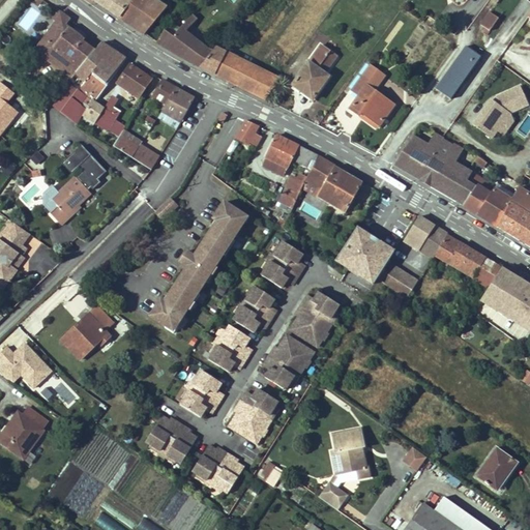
[(155,0),(94,0),(94,1),(144,34),(166,7),(155,0)]
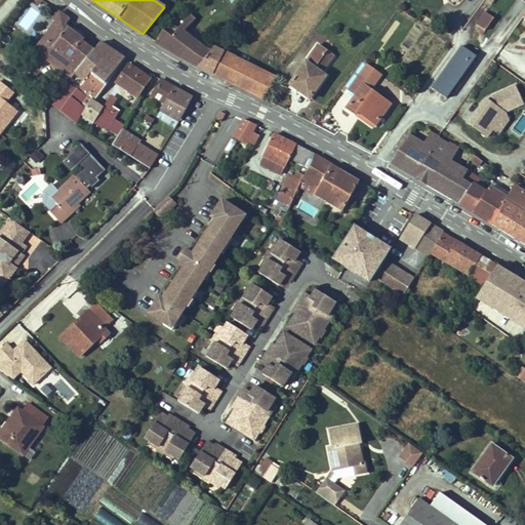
[(58,12),(54,9),(49,17),(52,21),(58,12)]
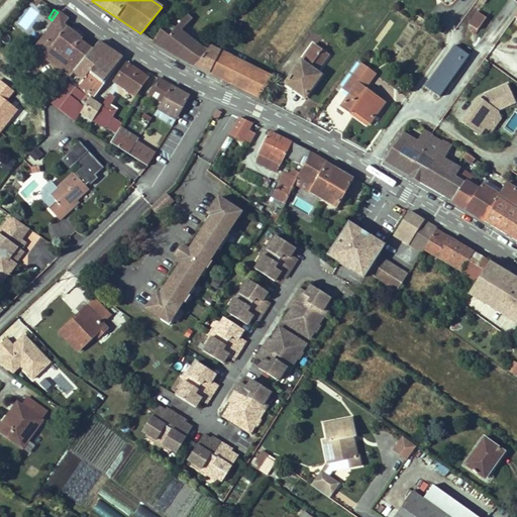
[(470,24),(478,30),(487,18),(479,11),(470,24)]
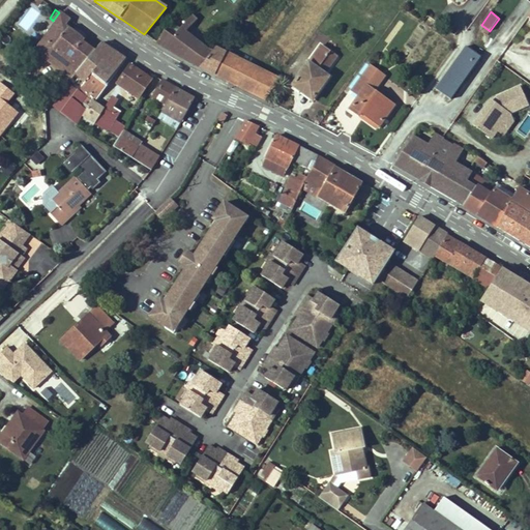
[(65,26),(69,20),(59,12),(53,21),(56,23),(34,51),(70,79),(93,51),(82,41),(84,39),(65,26)]
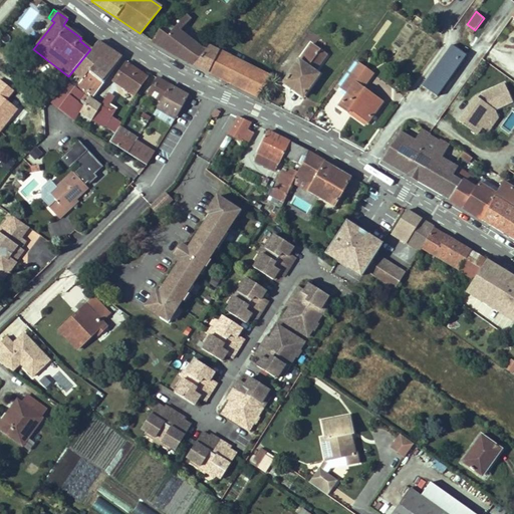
[(190,19),(186,14),(174,28),(168,35),(160,30),(152,41),(164,49),(194,64),(205,50),(179,30),(190,19)]
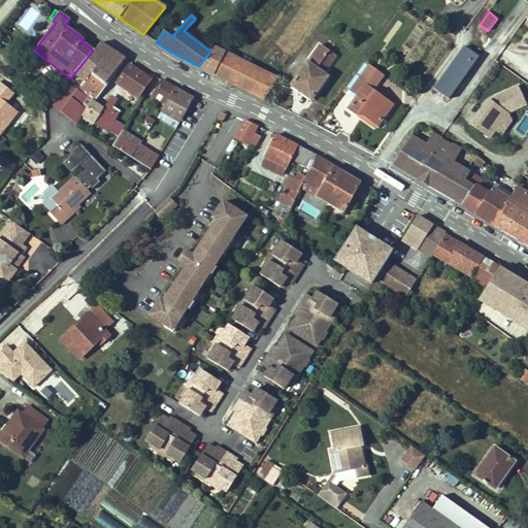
[(164,31),(172,36),(178,29),(171,23),(164,31)]
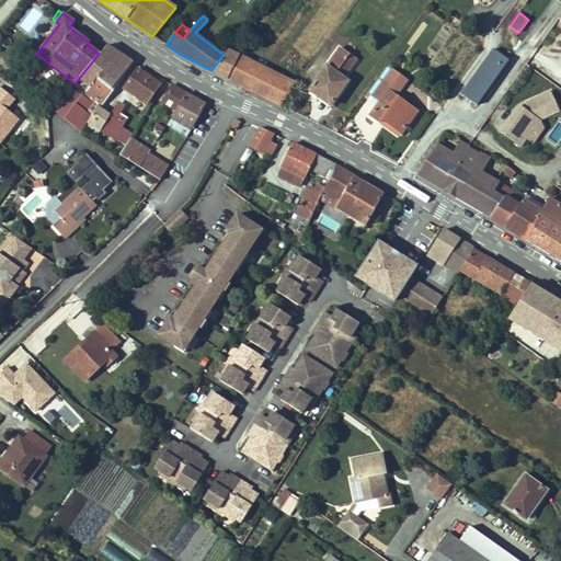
[(96,77),(116,50),(106,45),(99,54),(75,83),(87,92),(99,79),(96,77)]
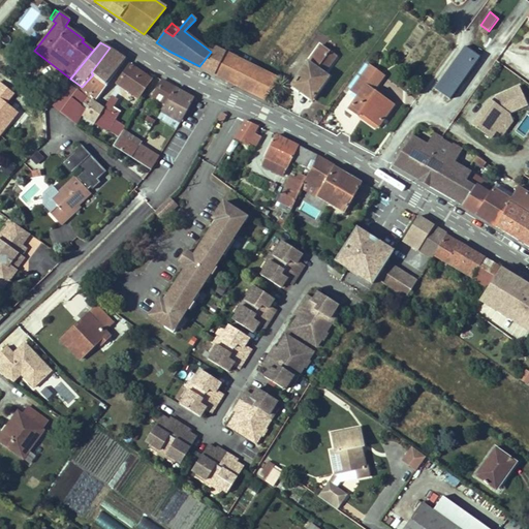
[(316,68),(329,52),(319,44),(291,85),(300,92),(303,89),(313,97),(328,78),(322,73),(316,68)]
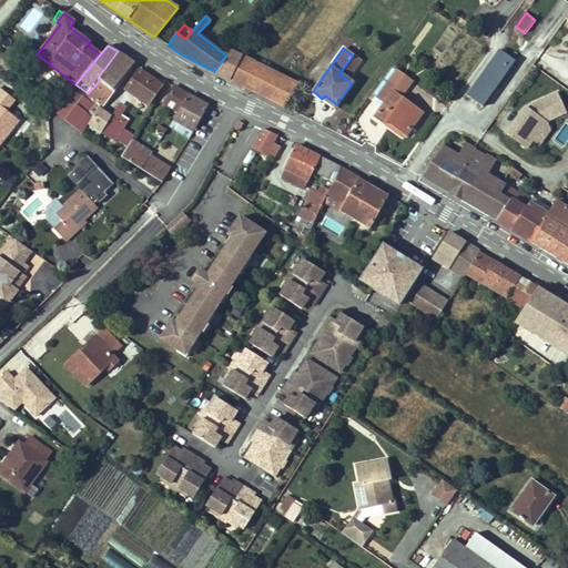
[(242,57),(230,50),(226,56),(214,71),(230,79),(242,57)]
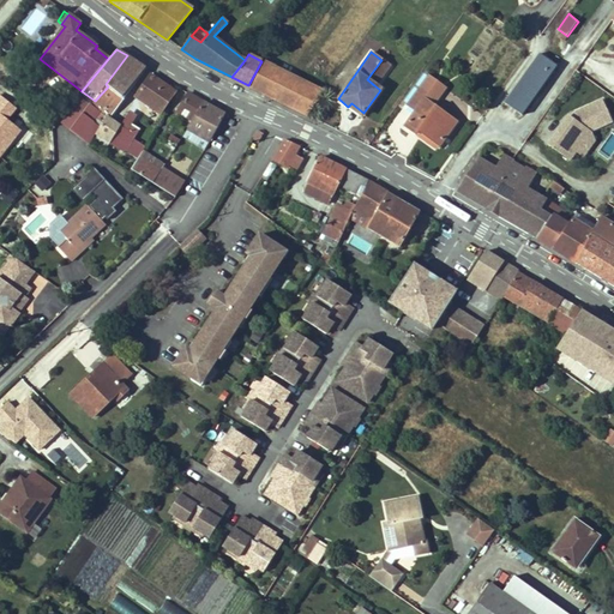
[(505,102),(522,115),(557,66),(540,54),(505,102)]
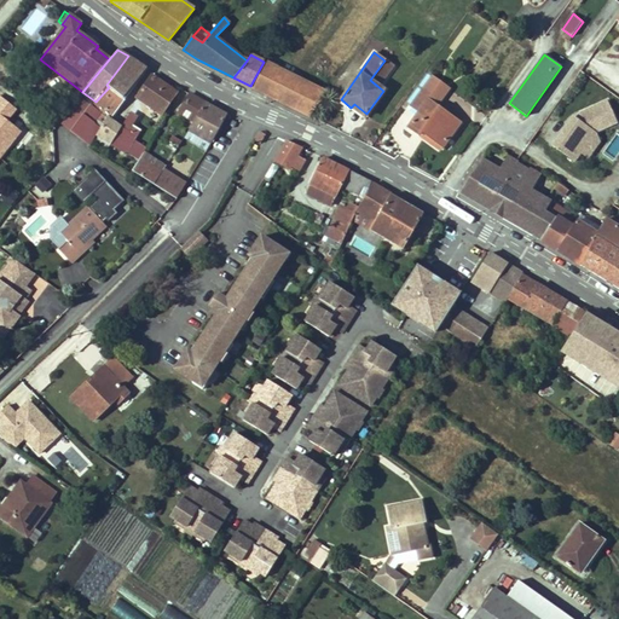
[(125,99),(148,69),(128,56),(106,85),(109,87),(125,99)]
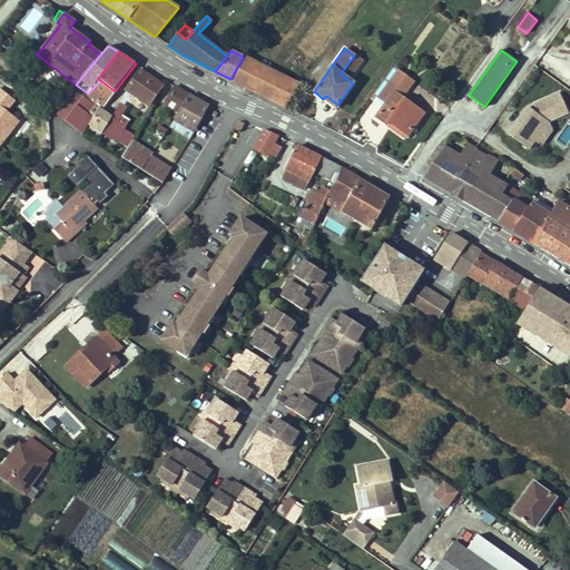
[(341,74),(347,79),(362,61),(354,56),(341,74)]
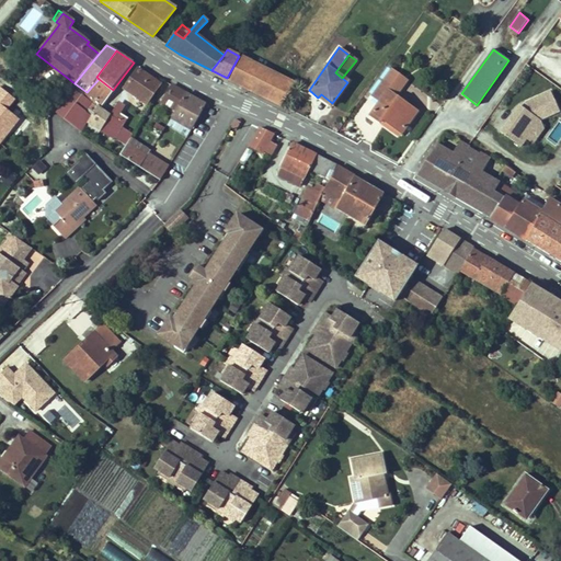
[(239,56),(227,78),(238,83),(250,61),(239,56)]
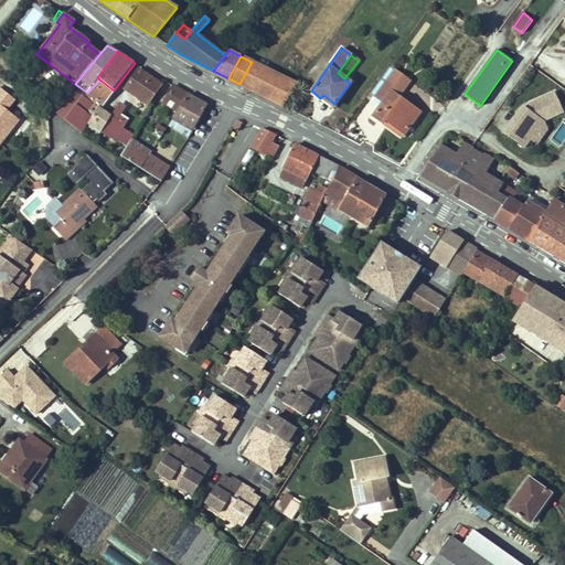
[(240,84),(284,107),(299,85),(252,62),(240,84)]
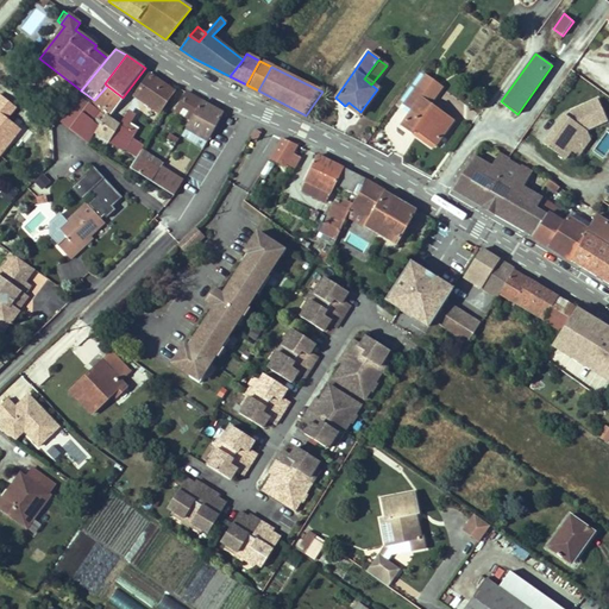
[(158,113),(173,92),(150,75),(135,95),(158,113)]
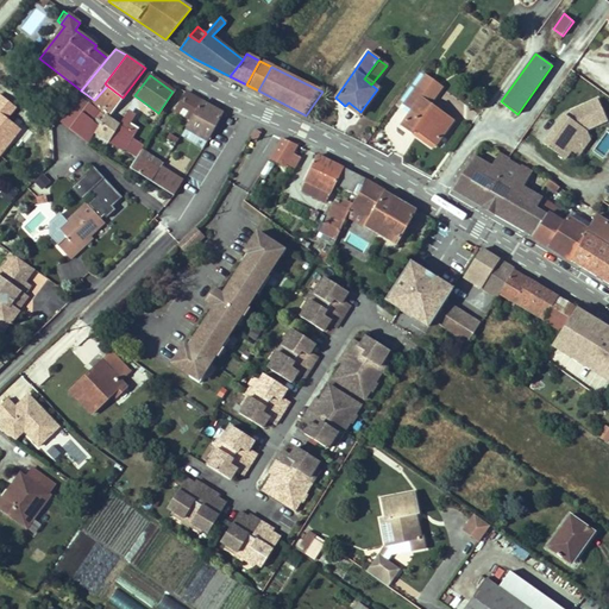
[(433,81),(426,75),(406,104),(412,108),(401,124),(413,132),(415,129),(435,143),(452,121),(431,105),(421,98),(433,81)]
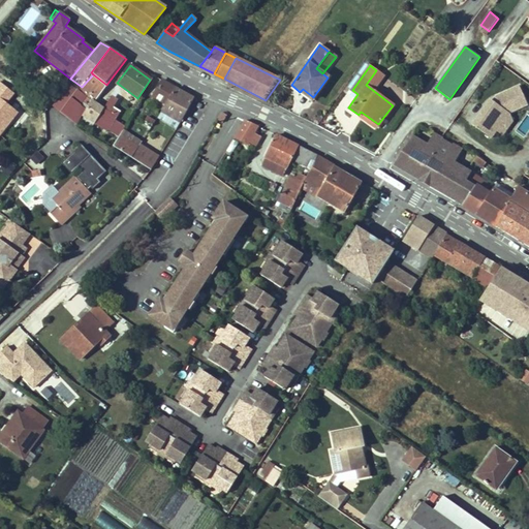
[(374,91),(384,76),(376,70),(366,85),(374,91)]
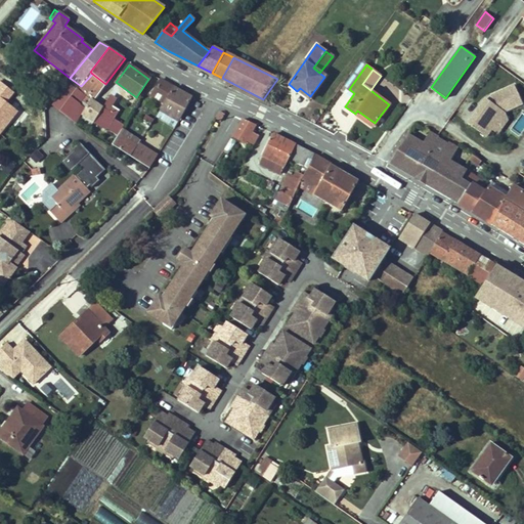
[(92,74),(81,86),(82,88),(80,91),(91,99),(92,96),(95,98),(105,84),(92,74)]
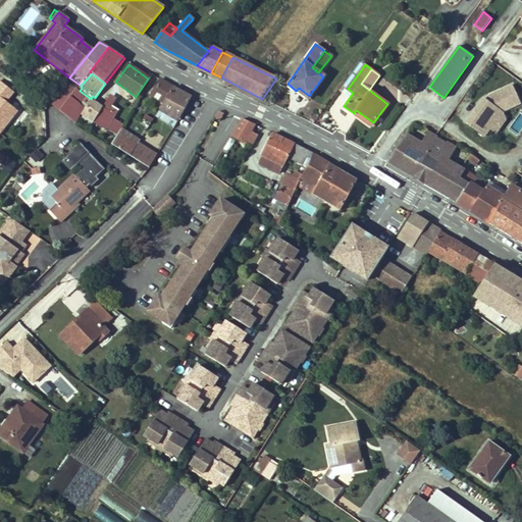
[(163,103),(172,87),(160,80),(153,93),(148,90),(147,93),(163,103)]
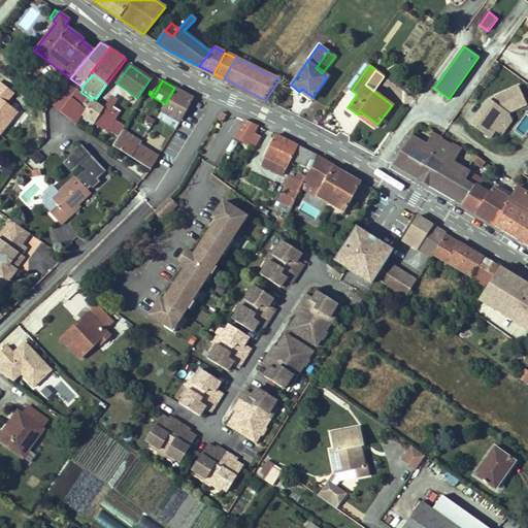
[(470,123),(493,138),(496,132),(502,135),(515,119),(510,112),(527,106),(519,87),(487,97),(470,123)]
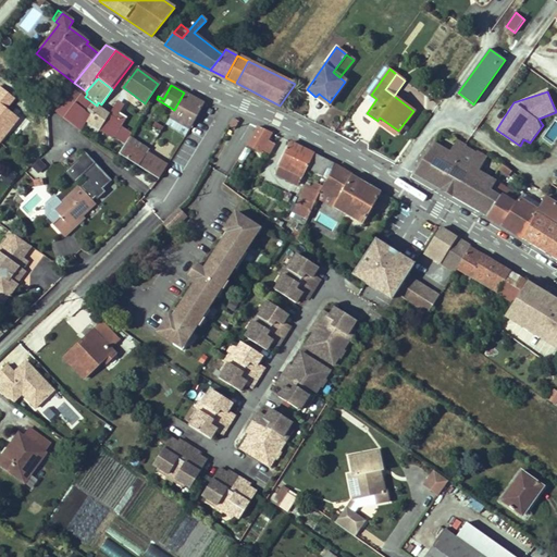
[(170,118),(189,130),(203,103),(184,93),(174,110),(170,118)]
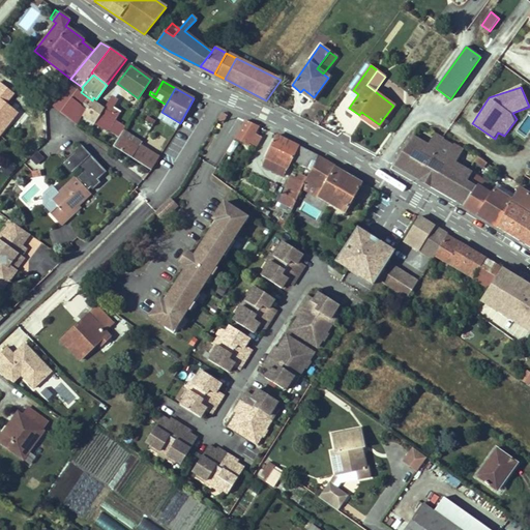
[(300,92),(312,100),(314,97),(303,89),(300,92)]
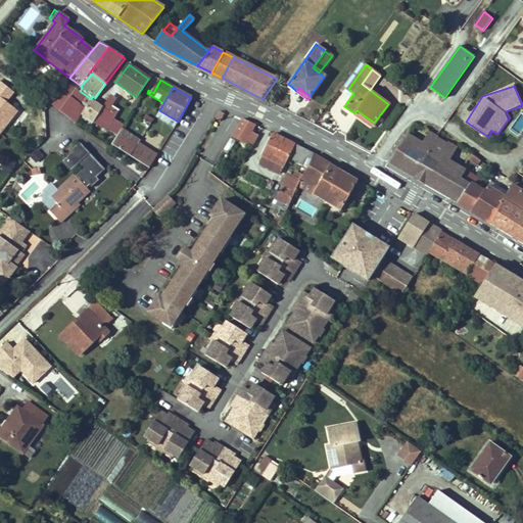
[(80,91),(78,90),(76,89),(64,103),(81,115),(82,113),(91,99),(80,91)]
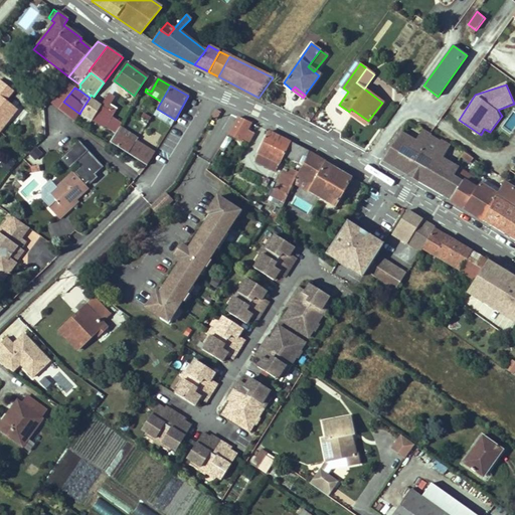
[(104,128),(113,113),(90,98),(80,112),(92,121),(104,128)]
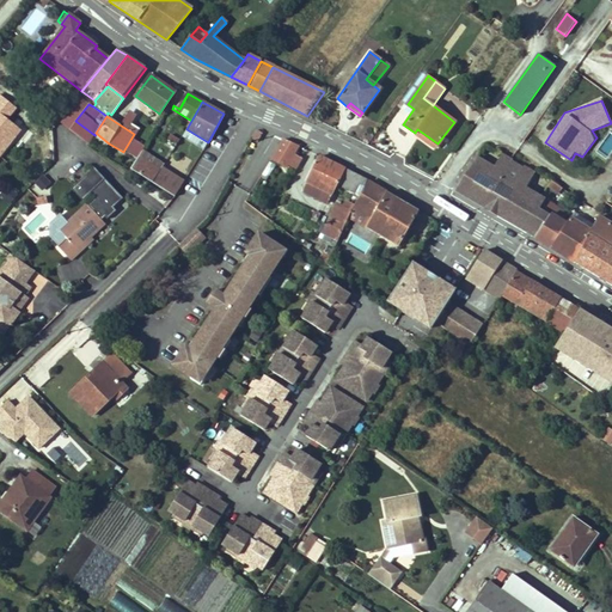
[(182,136),(203,150),(208,142),(187,129),(182,136)]
